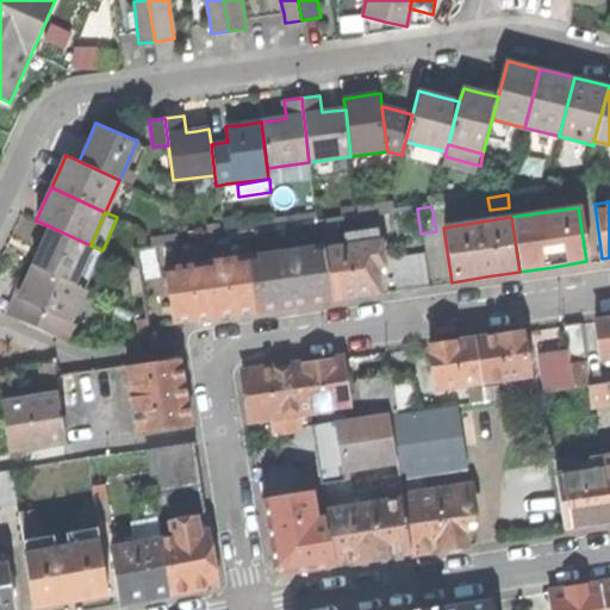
[(73,284),(91,246),(50,226),(42,246),(32,266),(73,284)]
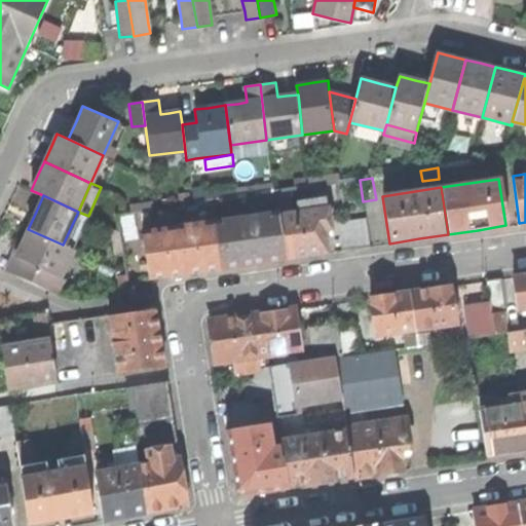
[(298,212),(328,208),(326,198),(297,203),(298,212)]
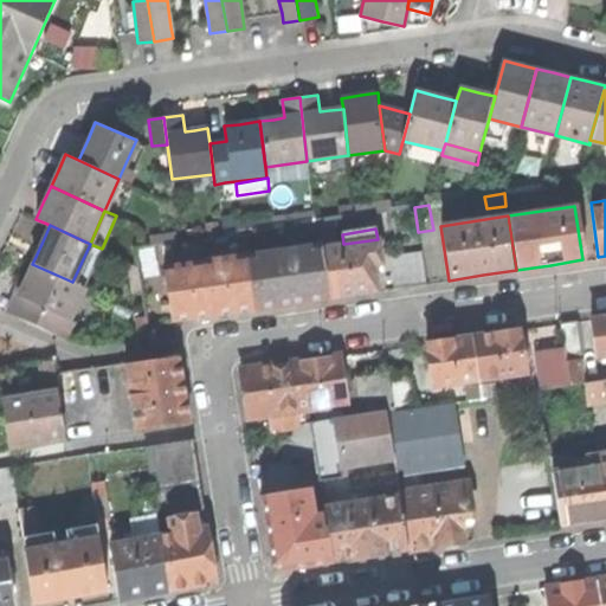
[(381,264),(378,239),(343,244),(322,247),(329,297),(355,292),(376,290),(373,265),(381,264)]
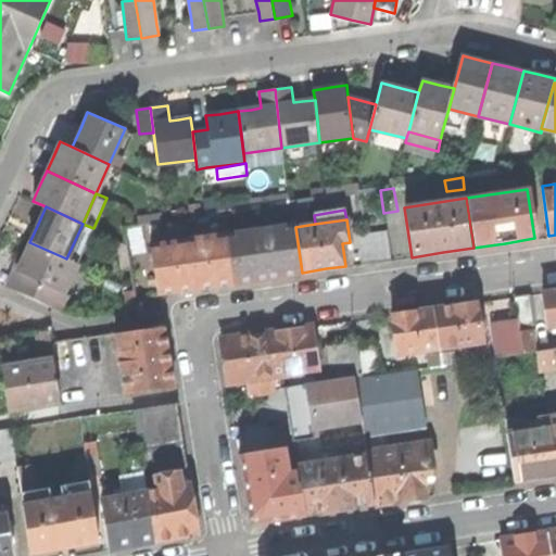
[(302,273),(295,227),(294,223),(224,234),(231,283),(268,277),(302,273)]
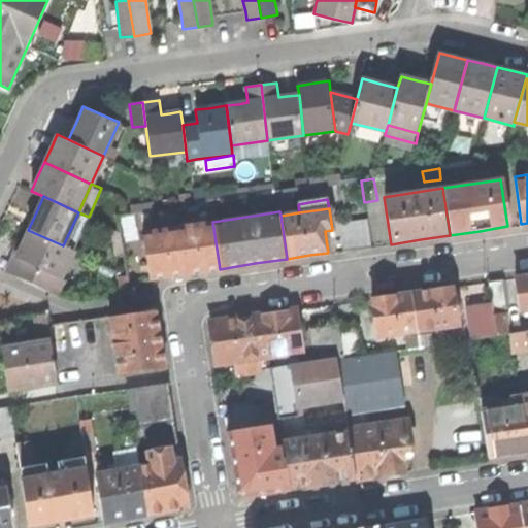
[(63,245),(73,251),(89,217),(78,212),(63,245)]
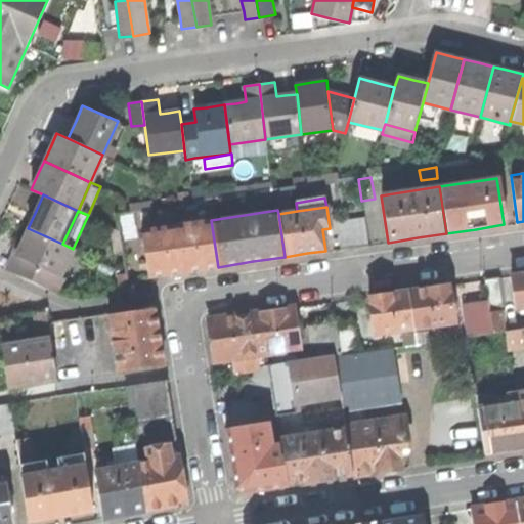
[(337,222),(341,249),(369,245),(364,218),(337,222)]
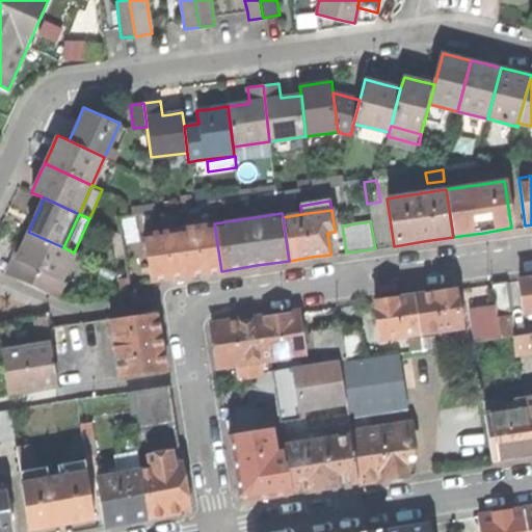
[(143,234),(151,282),(186,276),(221,271),(214,223),(143,234)]
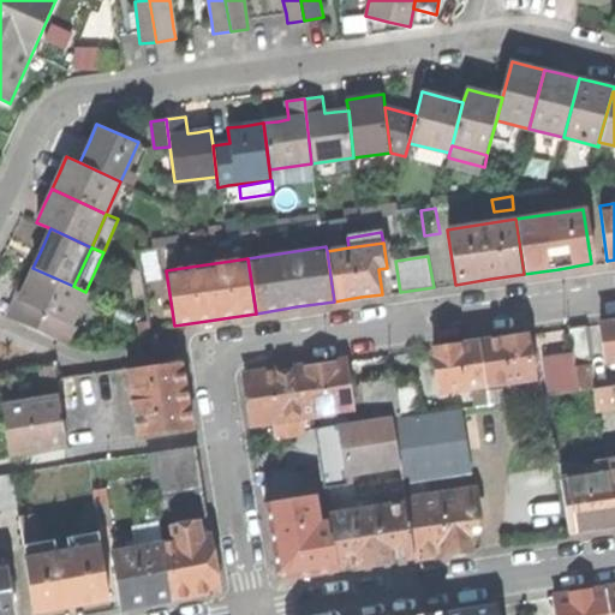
[(73,286),(33,268),(25,284),(18,300),(23,303),(65,321),(71,323),(85,292),(73,286)]
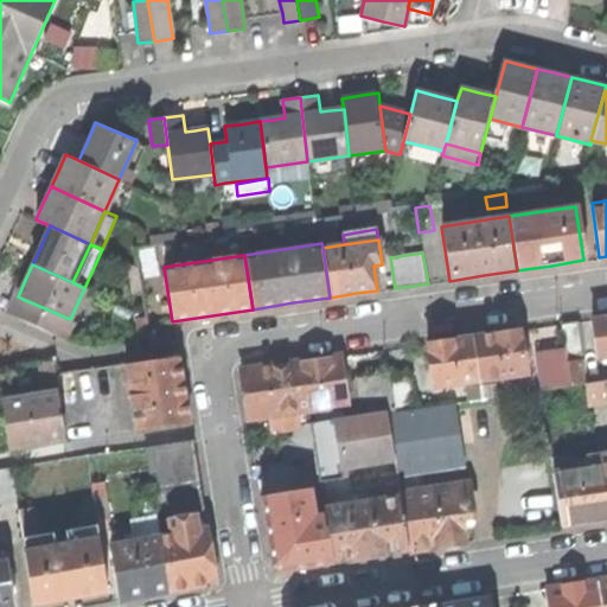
[(64,317),(23,299),(16,318),(56,336),(64,317)]
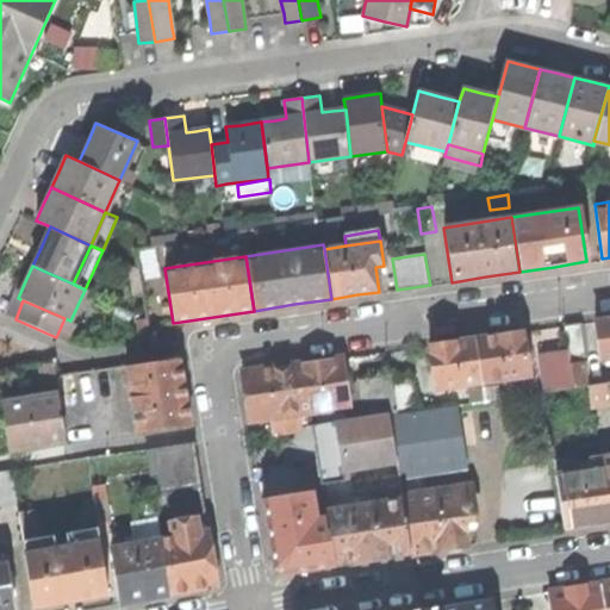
[(609,318),(597,321),(603,362),(609,361),(609,318)]
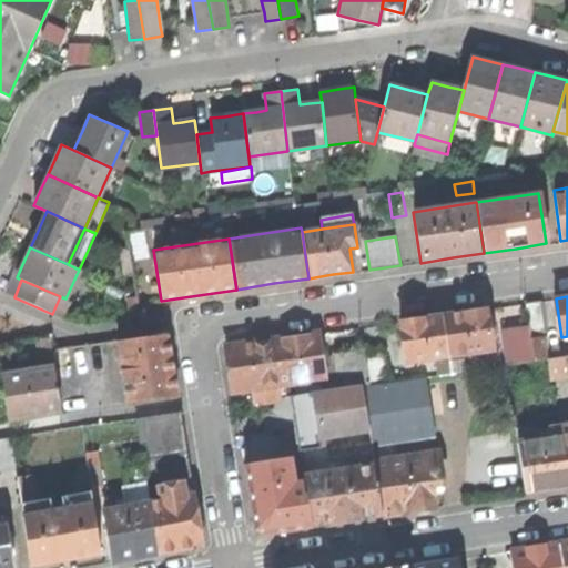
[(526,303),(529,325),(530,337),(545,335),(548,335),(543,301),(526,303)]
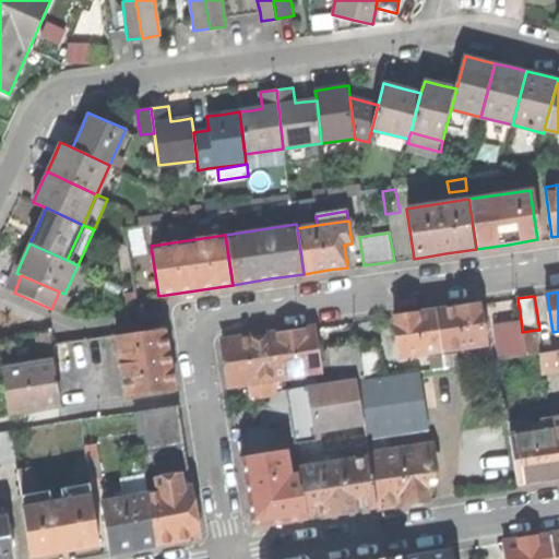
[(459,307),(436,310),(442,349),(485,343),(479,304),(459,307)]
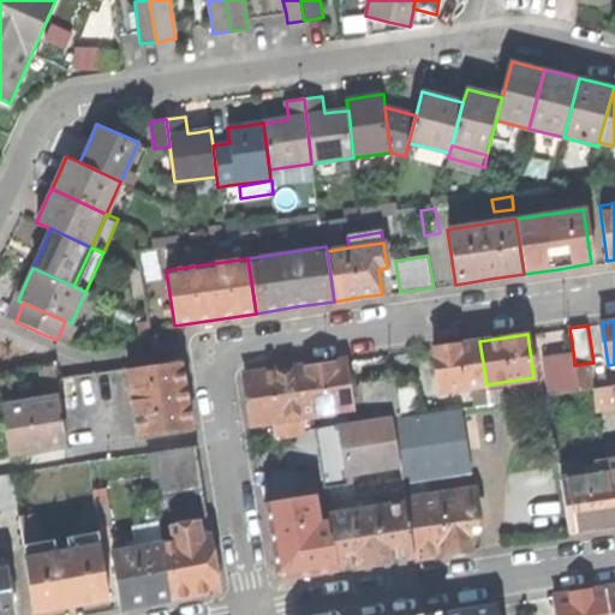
[(441,392),(487,384),(479,341),(455,345),(434,348),(441,392)]
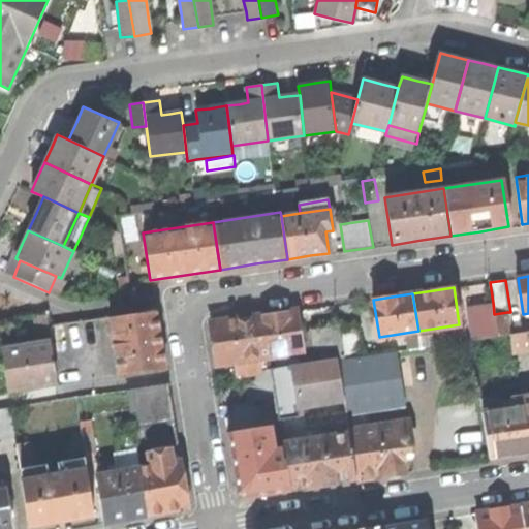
[(467,307),(472,339),(498,335),(494,314),(493,303),(467,307)]
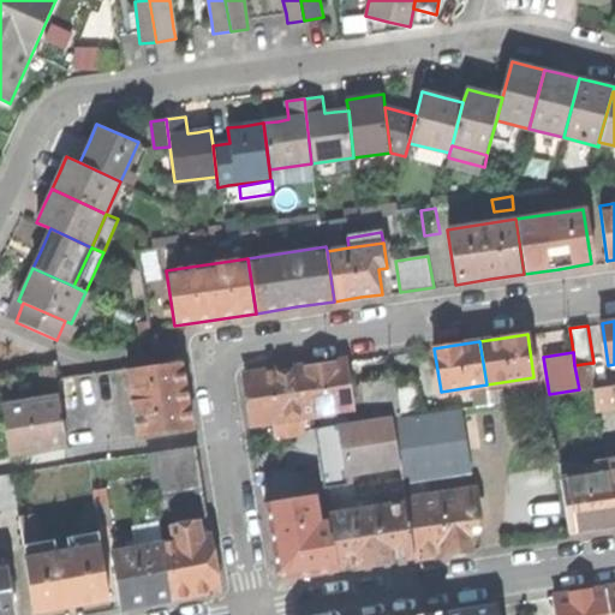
[(318,365),(297,368),(304,415),(314,413),(353,407),(346,360),(318,365)]
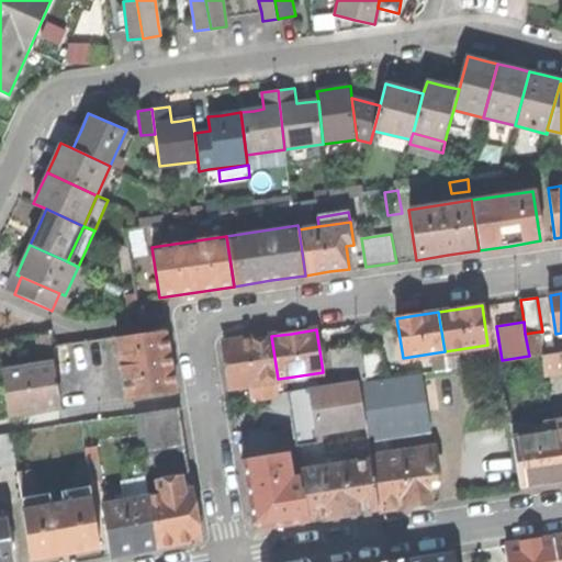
[(116,338),(125,397),(175,391),(170,359),(166,330),(116,338)]
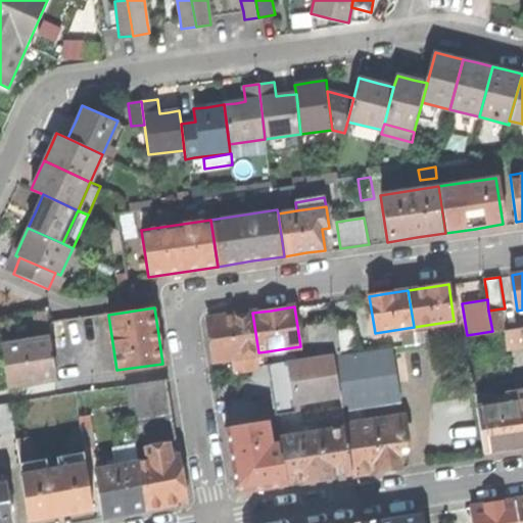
[(502,308),(488,311),(492,331),(505,329),(502,308)]
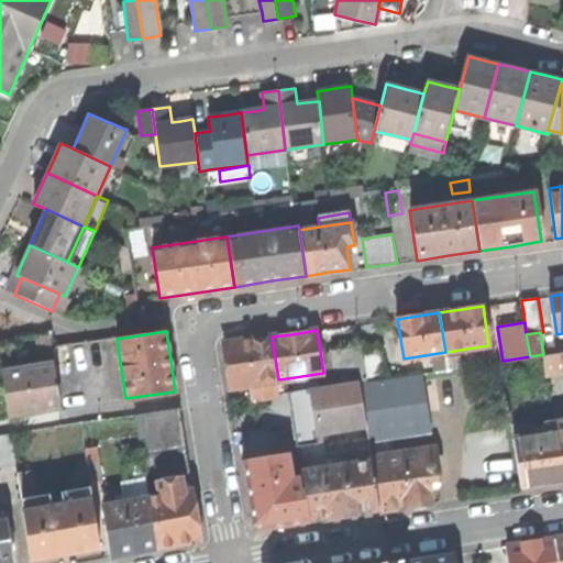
[(22,340),(24,353),(51,349),(50,335),(22,340)]
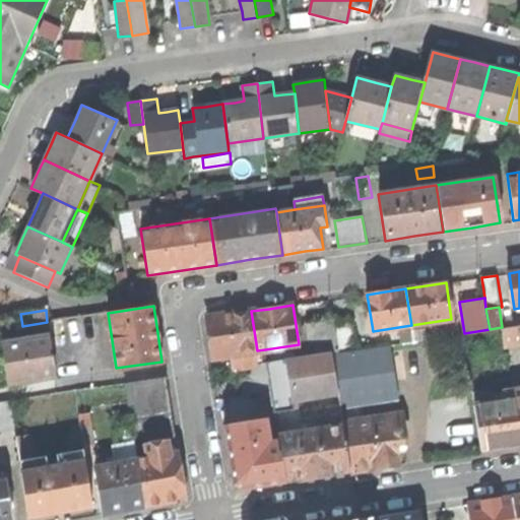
[(257,350),(251,311),(229,315),(207,318),(213,358),(251,351),(257,350)]
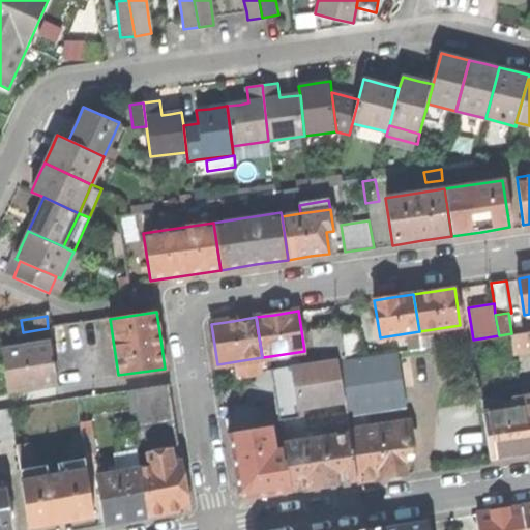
[(23,332),(21,320),(9,321),(11,334),(23,332)]
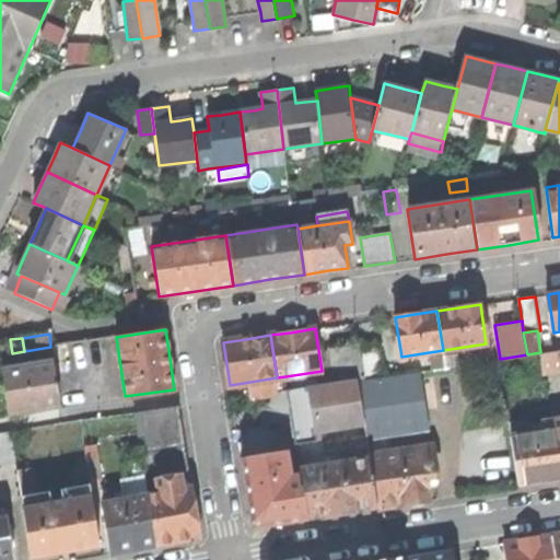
[(328,348),(335,385),(358,382),(365,381),(360,347),(359,342),(328,348)]
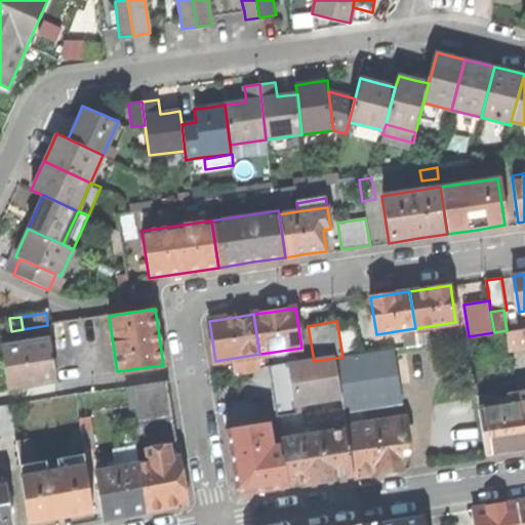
[(337,325),(342,357),(361,354),(356,322),(337,325)]
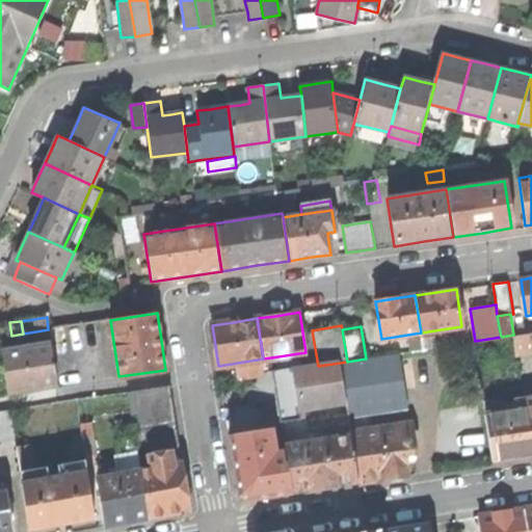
[(531,335),(515,338),(517,355),(531,352),(531,335)]
